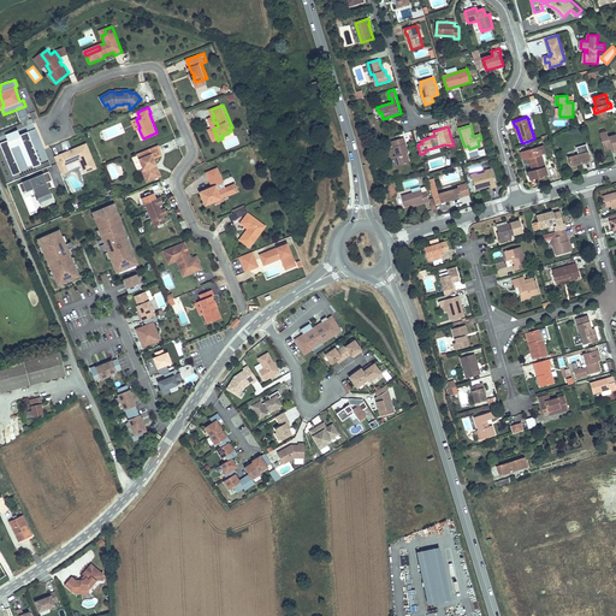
[(6,140),(0,142),(0,148),(11,177),(19,173),(10,149),(23,144),(33,169),(41,165),(28,131),(19,135),(17,130),(4,135),(6,140)]
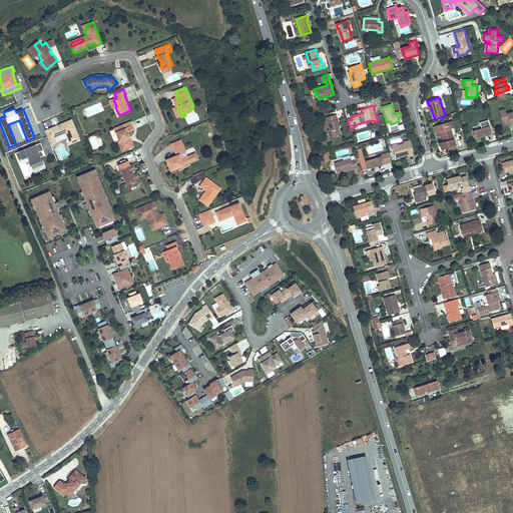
[(500,111),(503,122),(510,120),(510,122),(511,126),(512,125),(512,112),(507,113),(505,109),(500,111)]
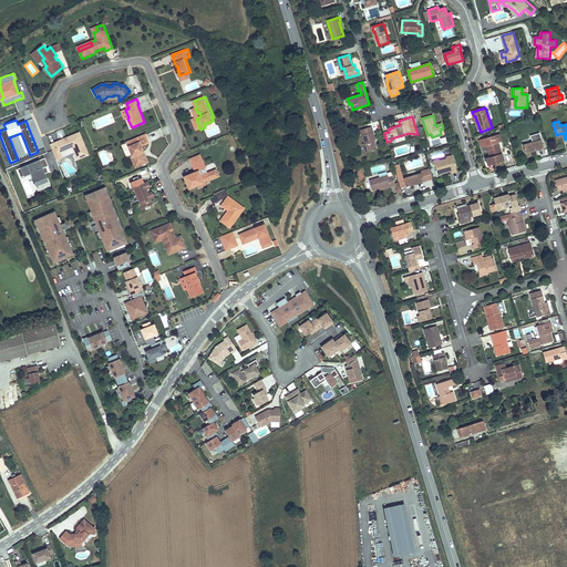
[(372,127),(361,131),(362,136),(364,142),(364,144),(363,144),(367,153),(377,150),(374,141),(375,141),(372,127)]
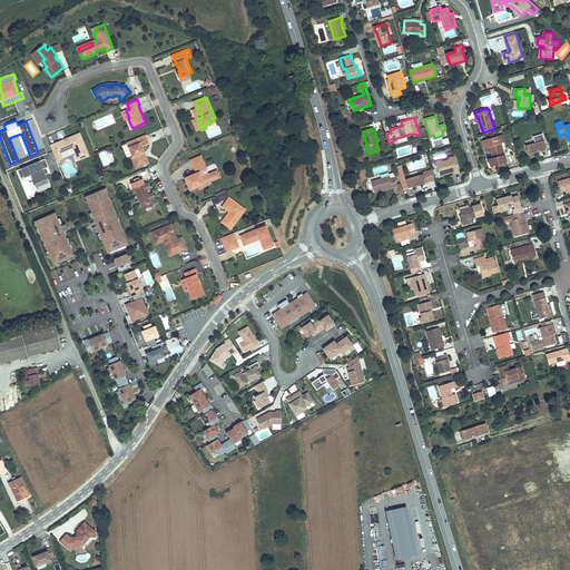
[(147,135),(128,143),(134,157),(133,157),(137,168),(149,163),(147,157),(145,157),(143,154),(145,153),(143,147),(150,144),(147,135)]
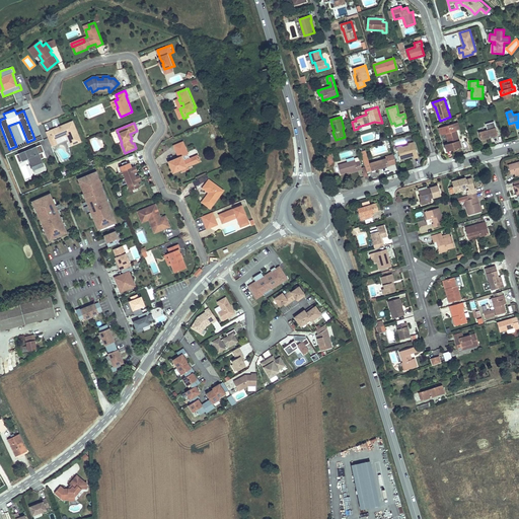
[(441,135),(446,133),(447,133),(448,136),(447,136),(449,143),(445,144),(447,151),(461,147),(454,123),(439,128),(441,135)]
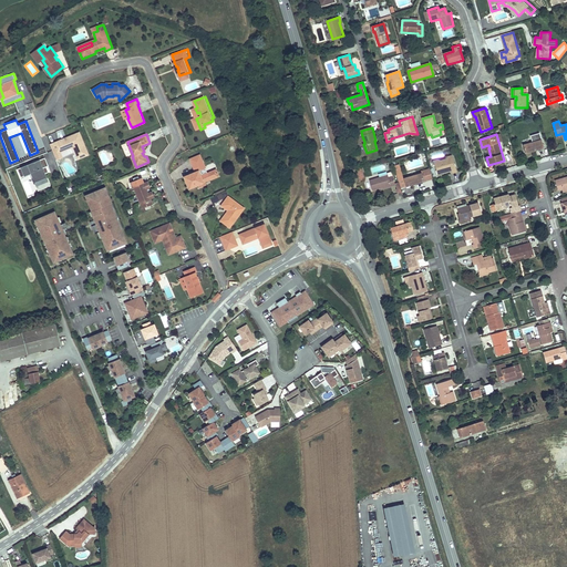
[(66,137),(50,145),(57,160),(62,157),(60,153),(73,147),(78,160),(89,155),(82,138),(78,141),(75,135),(68,138),(66,137)]
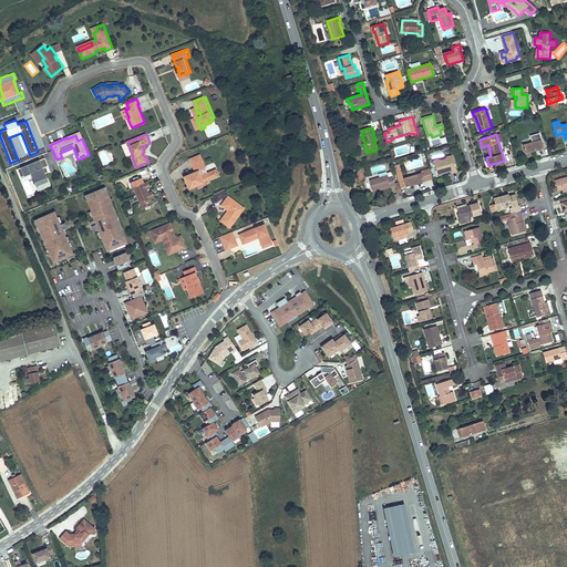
[(542,140),(524,145),(526,153),(545,147),(542,140)]
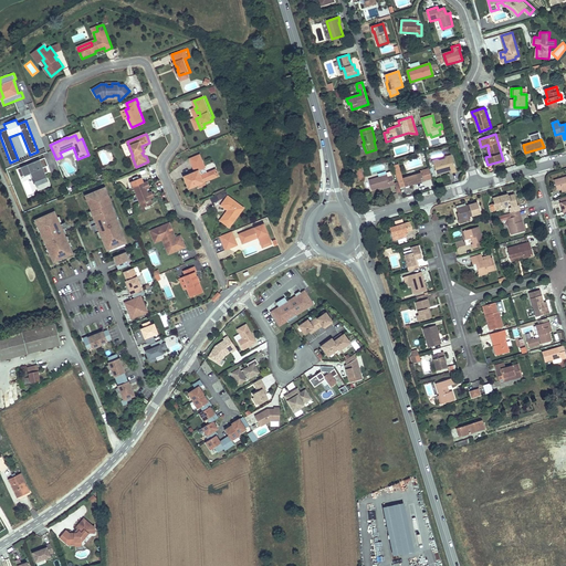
[(438,159),(433,160),(438,175),(447,171),(447,170),(448,169),(449,170),(450,169),(451,174),(457,171),(452,156),(448,157),(446,160),(441,161),(438,159)]
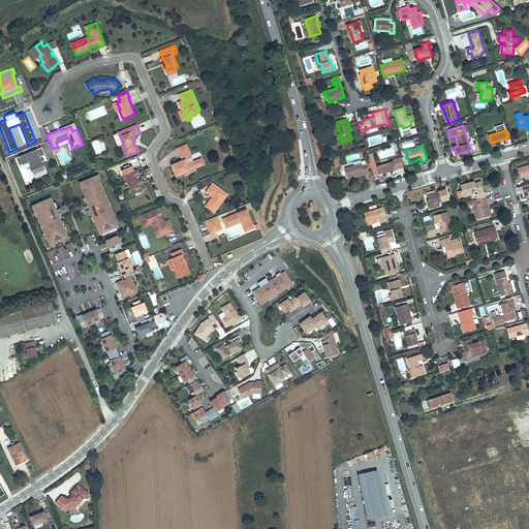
[(41,147),(16,158),(19,165),(28,162),(30,167),(30,168),(31,172),(32,172),(34,176),(45,170),(41,162),(44,161),(42,156),(44,155),(41,147)]
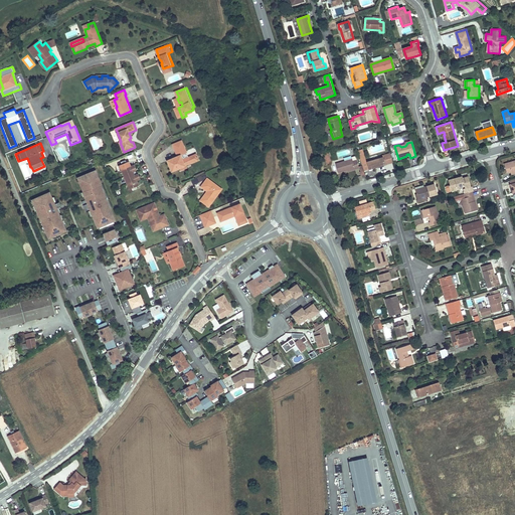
[(171,156),(166,158),(168,161),(167,162),(171,171),(180,168),(181,170),(186,168),(185,166),(198,160),(195,154),(181,160),(179,153),(174,155),(175,157),(172,158),(171,156)]
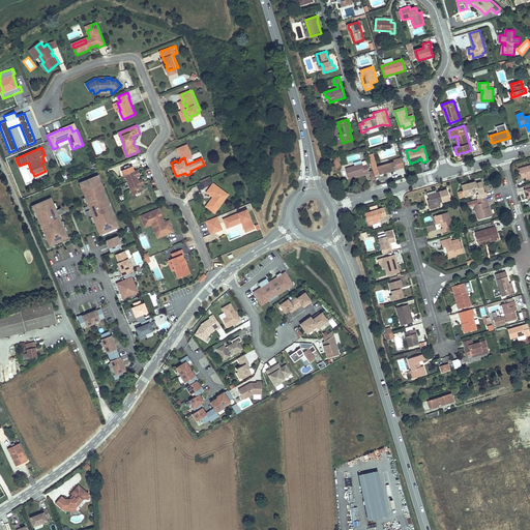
[(394,163),(378,168),(380,175),(405,167),(403,157),(394,160),(394,163)]
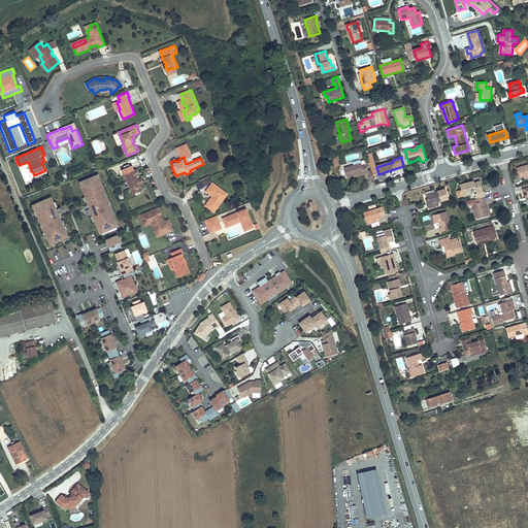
[(128,163),(124,165),(125,167),(121,169),(124,174),(125,174),(132,193),(134,192),(135,194),(140,192),(139,190),(141,189),(139,184),(143,182),(141,178),(140,177),(137,178),(135,174),(138,173),(139,172),(137,168),(133,170),(131,164),(129,165),(128,163)]
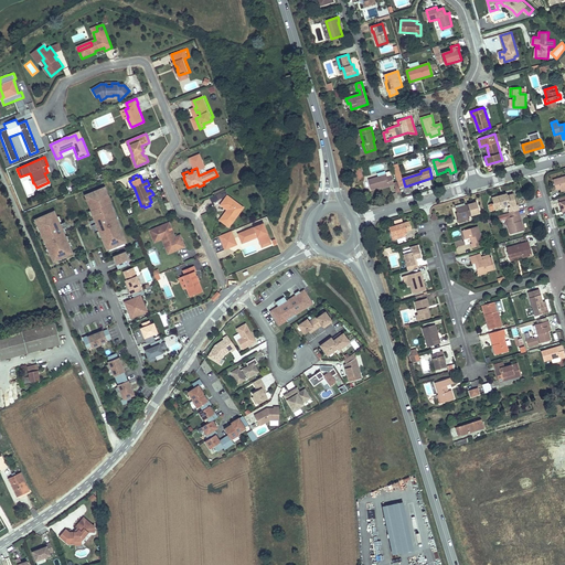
[(372,190),(381,188),(390,184),(390,185),(394,184),(392,176),(387,177),(386,174),(369,180),(372,190)]
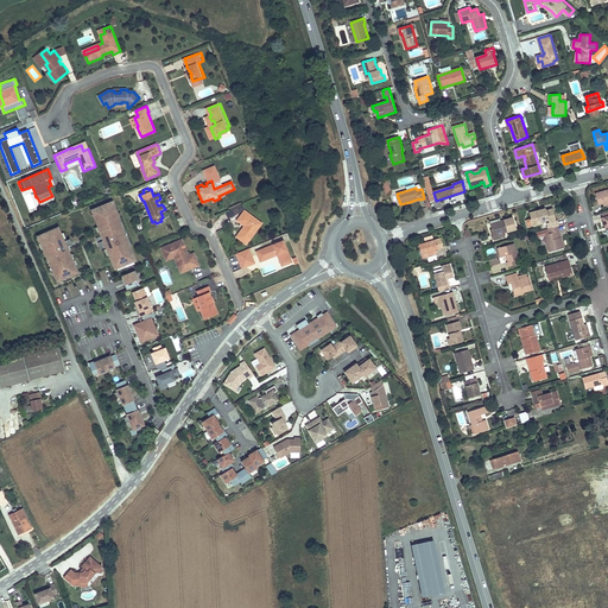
[(607,189),(594,194),(596,204),(601,203),(602,204),(607,202),(607,189)]
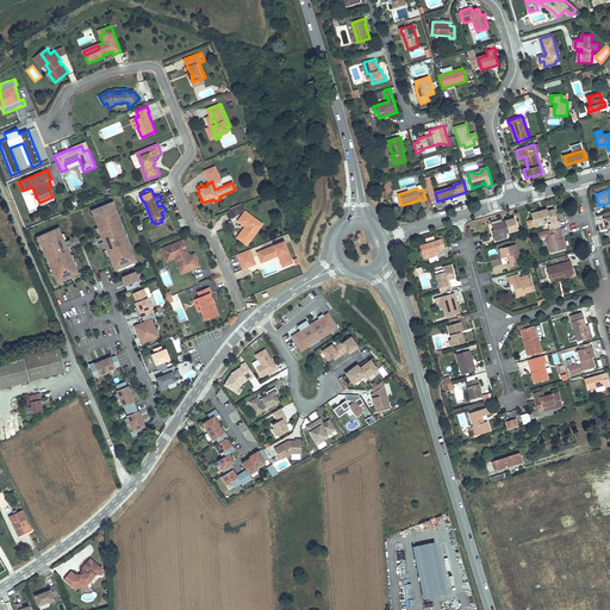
[(130,246),(116,211),(117,211),(113,201),(98,207),(99,212),(94,213),(99,226),(103,236),(105,240),(100,242),(99,242),(101,249),(106,247),(116,269),(117,268),(135,261),(136,261),(130,246)]
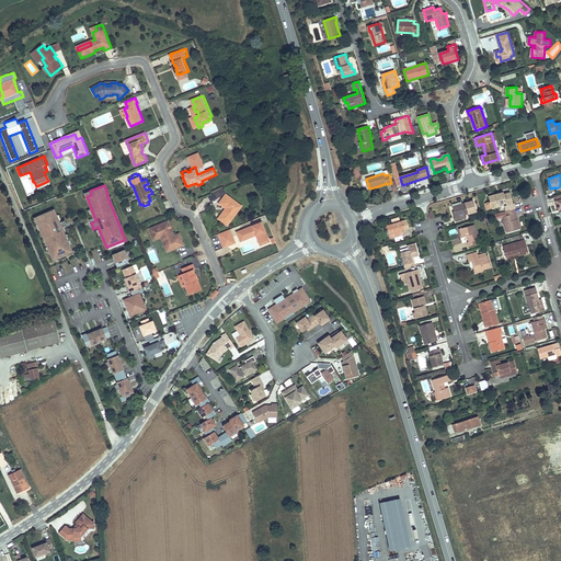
[(122,226),(109,193),(107,194),(106,194),(119,226),(122,226)]
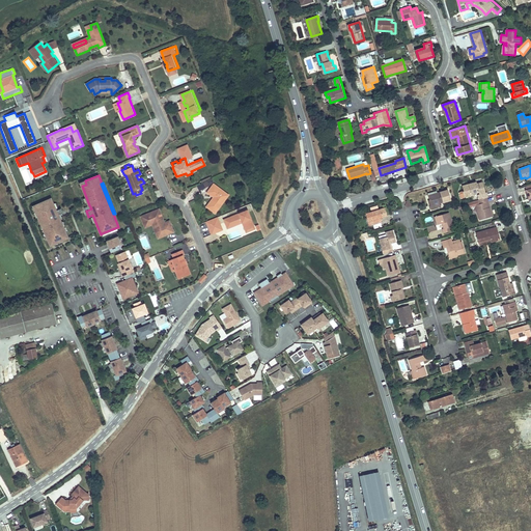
[(479,201),(483,199),(485,199),(487,198),(486,193),(484,194),(481,183),(476,185),(475,183),(462,187),(463,192),(462,193),(464,199),(471,197),(471,196),(478,194),(479,196),(478,196),(479,201)]
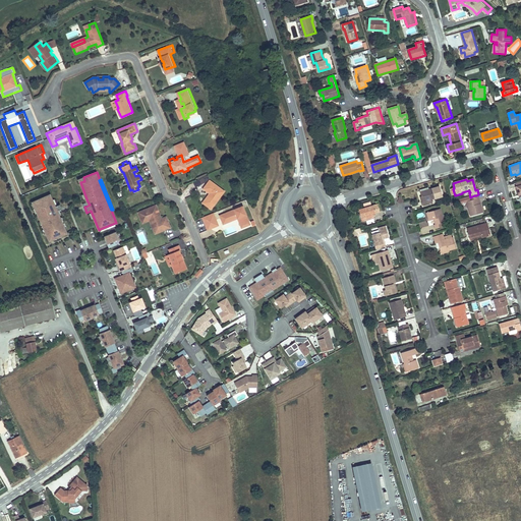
[(221,189),(209,180),(203,189),(208,192),(210,193),(210,194),(209,195),(208,195),(201,203),(208,207),(213,199),(216,201),(222,194),(219,192),(221,189)]
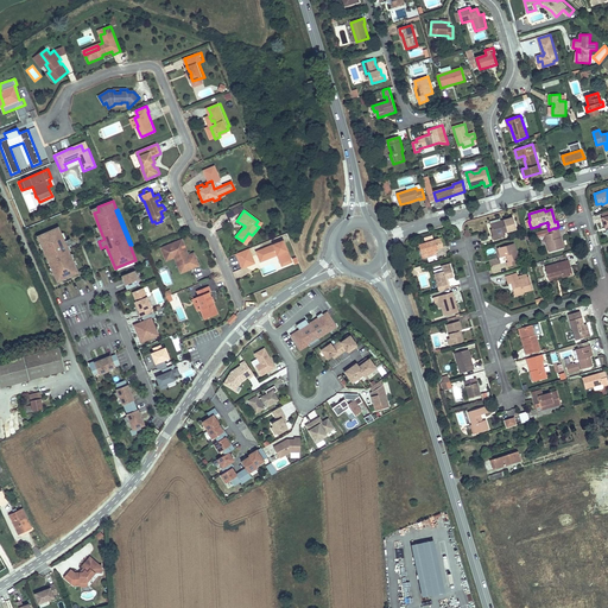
[(499,223),(489,227),(492,236),(491,236),(492,241),(504,238),(502,234),(514,230),(512,219),(499,222),(499,223)]
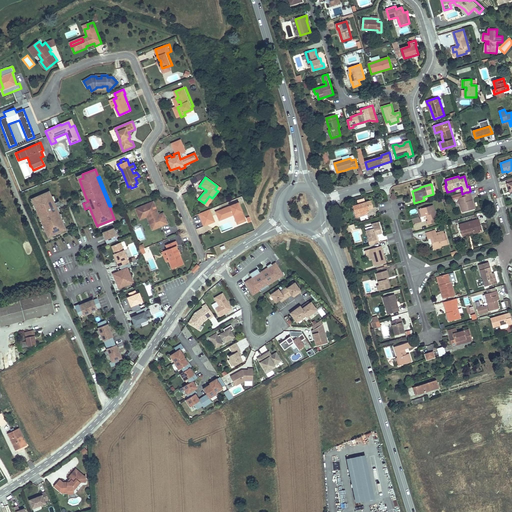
[(57,209),(56,207),(58,206),(61,204),(59,200),(54,202),(49,191),(32,198),(37,210),(40,218),(41,217),(46,230),(47,230),(50,236),(66,229),(57,209)]
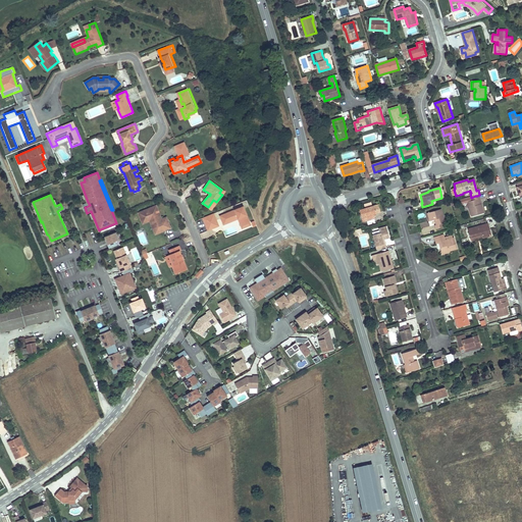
[(471,198),(457,201),(458,205),(466,203),(471,217),(483,214),(480,204),(478,205),(475,196),(471,198)]
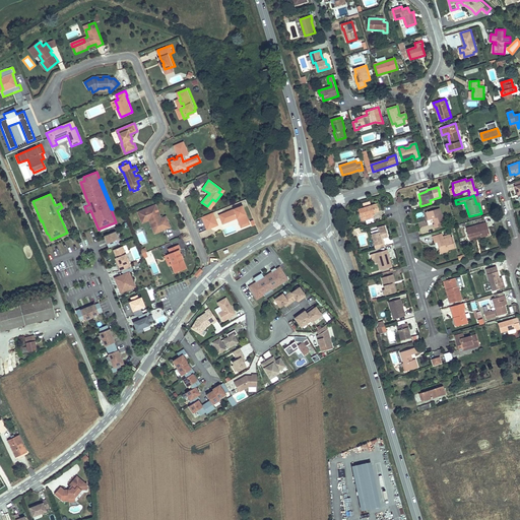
[(364,207),(358,209),(362,221),(374,218),(372,214),(379,212),(376,204),(370,205),(369,202),(363,204),(364,207)]
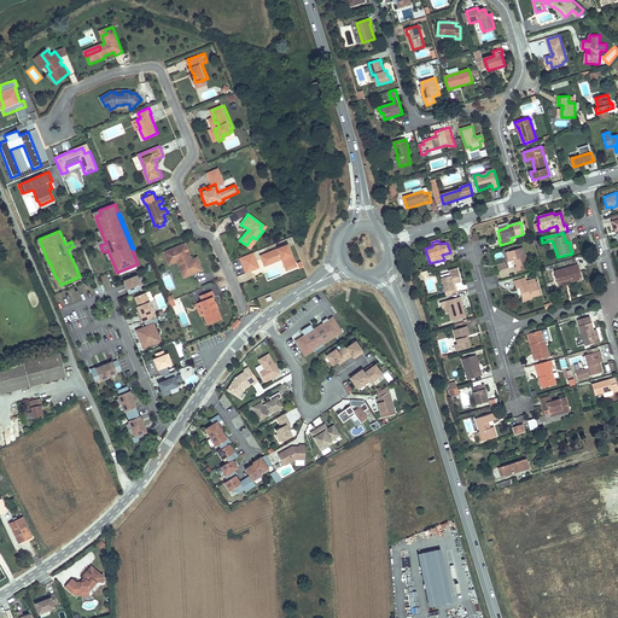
[(185,244),(163,252),(168,262),(179,258),(184,270),(181,272),(184,278),(202,270),(198,262),(196,263),(194,258),(191,260),(190,256),(187,255),(186,251),(187,250),(185,244)]
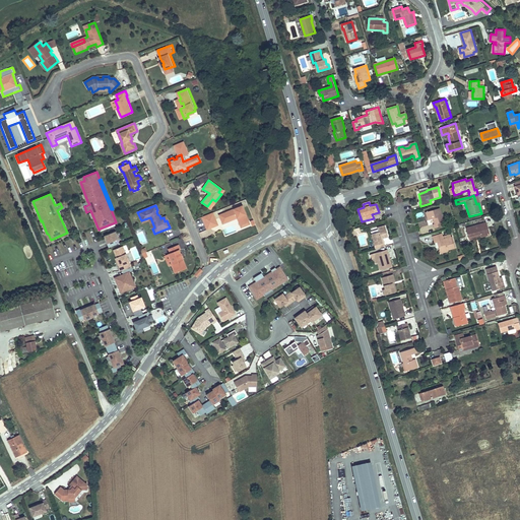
[(218,215),(221,224),(226,222),(225,220),(236,216),(237,218),(239,217),(242,224),(249,221),(242,205),(218,215)]
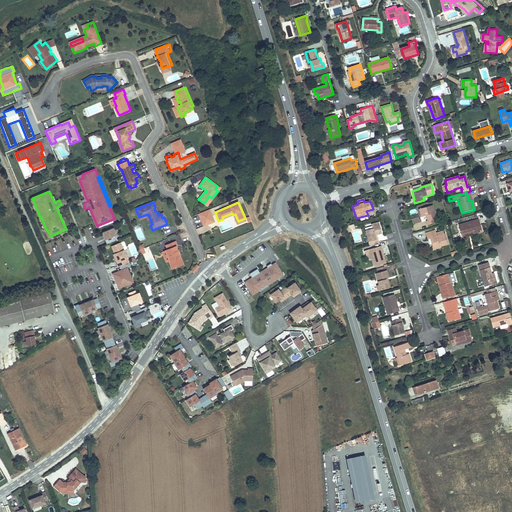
[(431,206),(418,210),(421,217),(425,216),(427,221),(426,221),(427,225),(433,223),(432,220),(435,219),(431,206)]
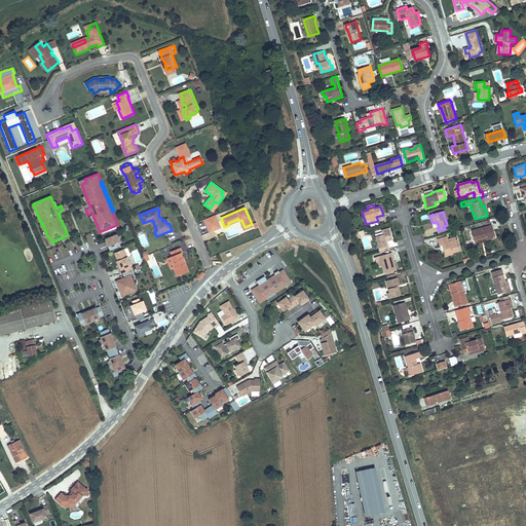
[(221,228),(216,215),(203,220),(209,232),(221,228)]
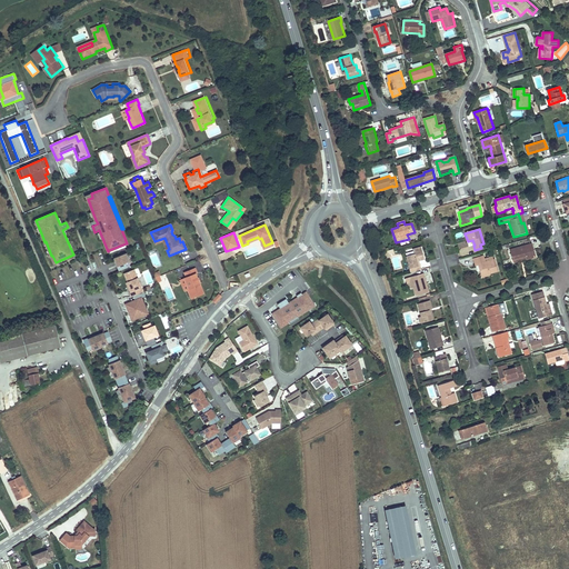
[(165,238),(155,241),(155,243),(162,241),(167,250),(169,249),(165,238)]
